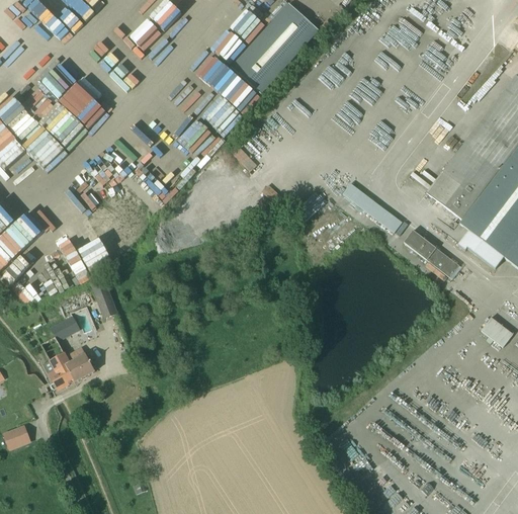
[(287,0),(230,64),(261,92),(320,28),(287,0)]
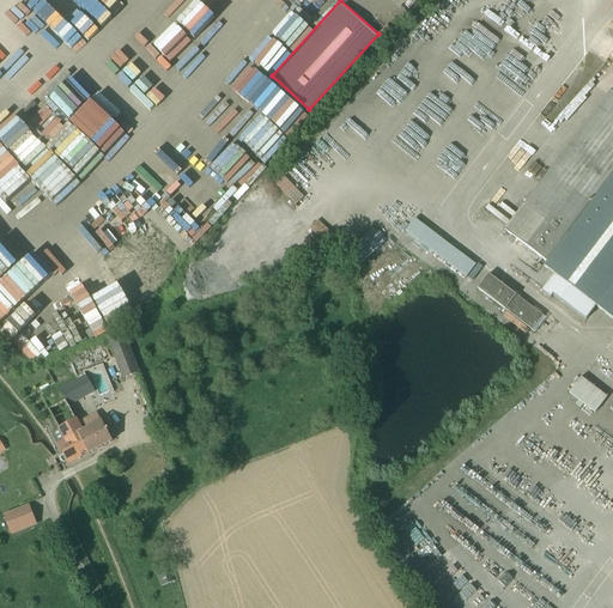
[(200,6),(184,11),(189,24),(205,20),(200,6)]
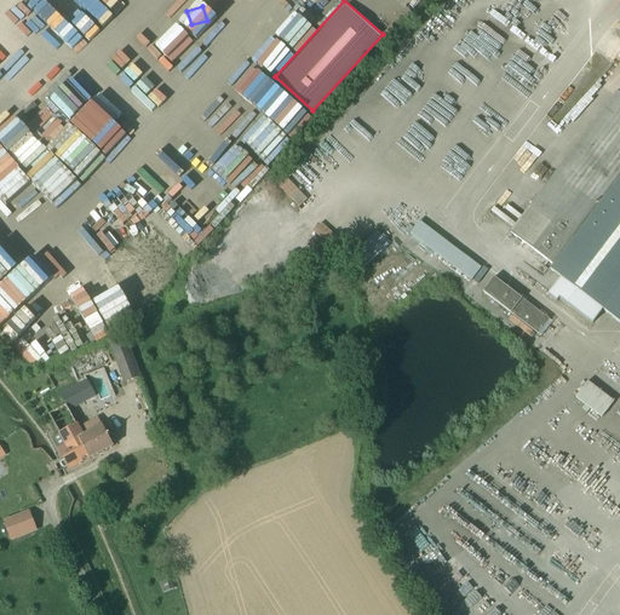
[(40,56),(62,33),(80,50),(93,36),(73,17),(63,28),(41,7),(16,34),(40,56)]
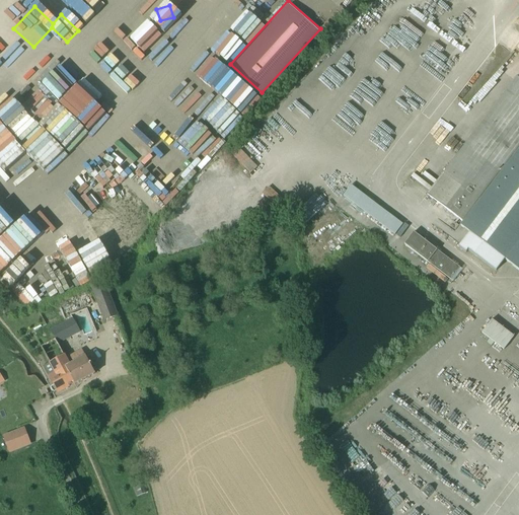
[(0,115),(2,117),(34,84),(40,89),(48,80),(5,38),(0,42),(0,115)]
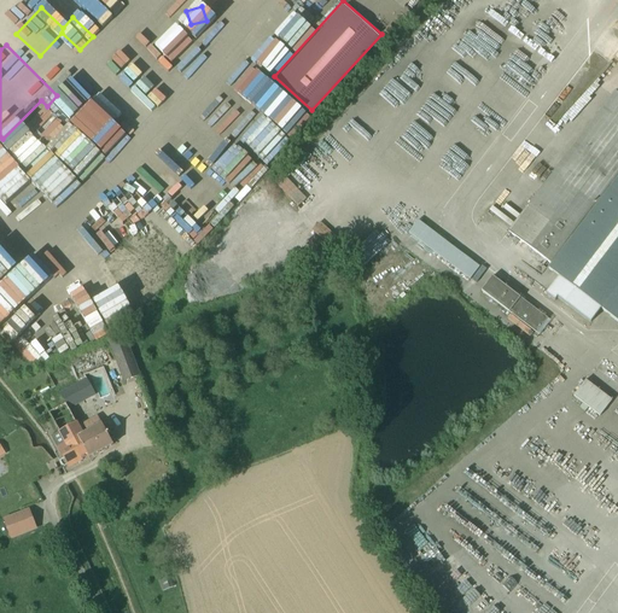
[(38,73),(47,63),(39,54),(29,64),(38,73)]
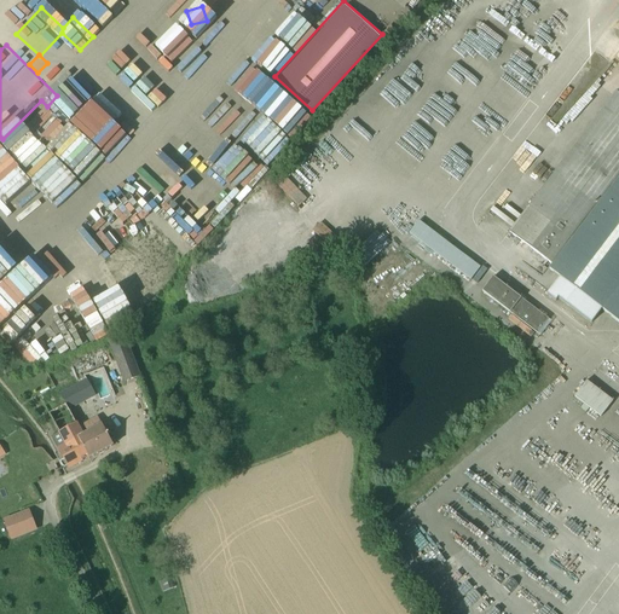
[(618,84),(617,87),(509,229),(553,261),(549,265),(559,272),(545,289),(556,297),(559,294),(591,319),(602,306),(618,318),(618,84)]
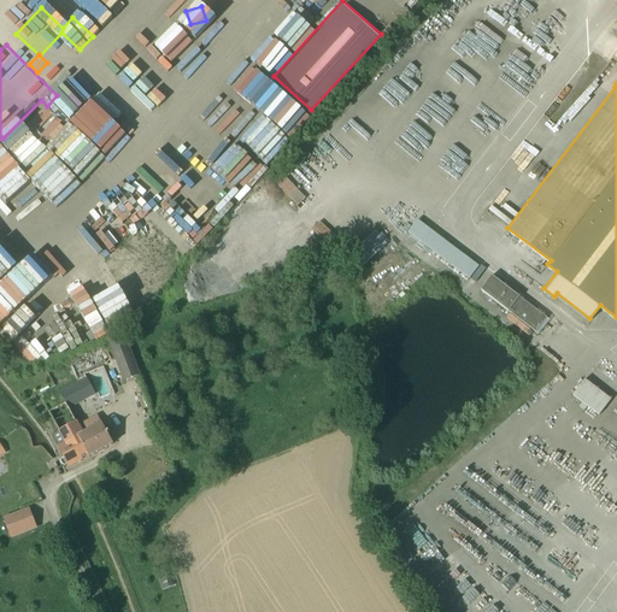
[(560,111),(551,123),(557,128),(566,116),(560,111)]
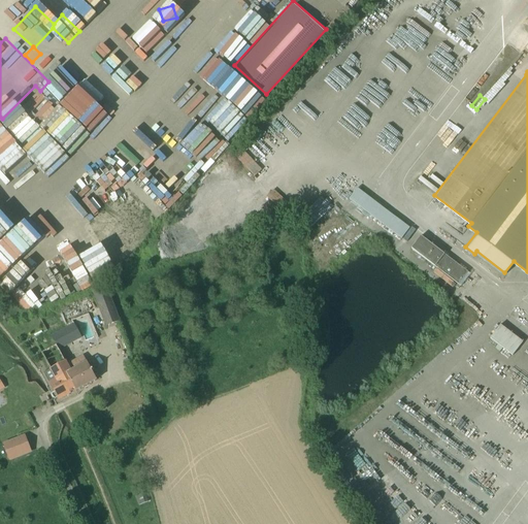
[(75,192),(59,171),(55,174),(38,154),(42,151),(37,143),(19,157),(58,205),(75,192)]
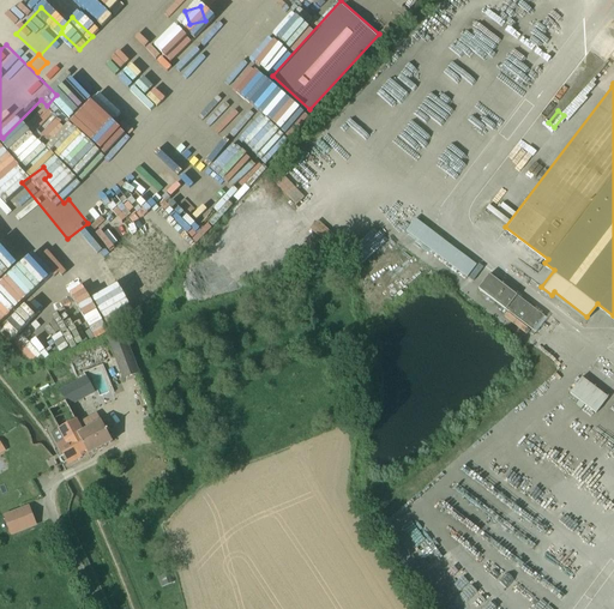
[(295,202),(307,191),(286,169),(274,180),(295,202)]
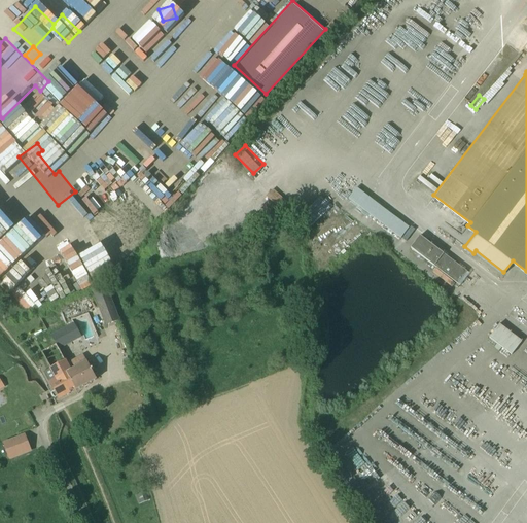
[(102,203),(120,185),(115,181),(98,199),(102,203)]
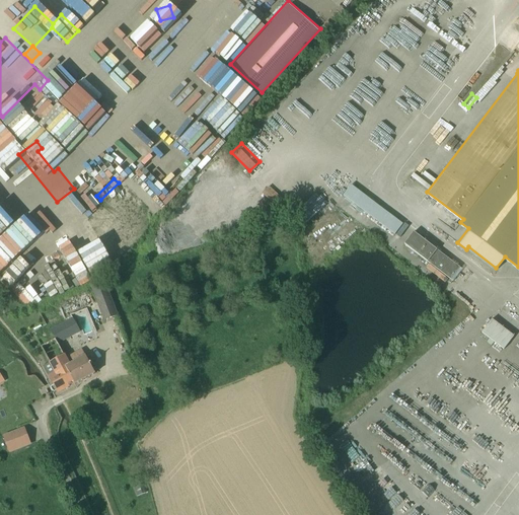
[(408,223),(347,180),(339,193),(394,232),(397,228),(401,231),(408,223)]
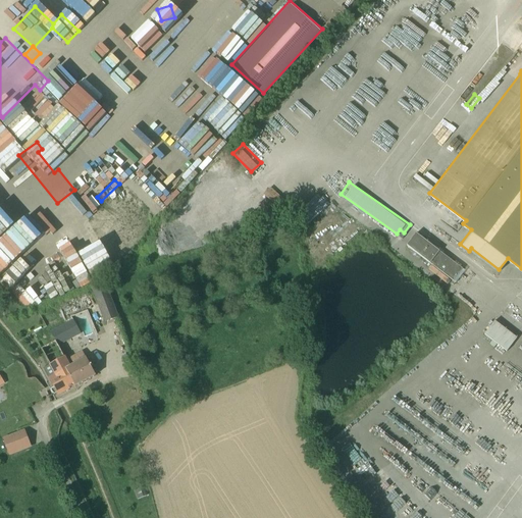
[(109,259),(87,219),(63,232),(86,272),(109,259)]
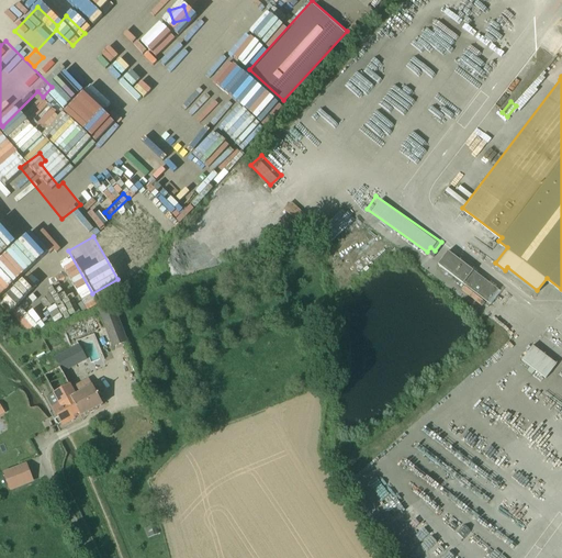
[(498,286),(474,267),(448,247),(438,261),(489,299),(498,286)]
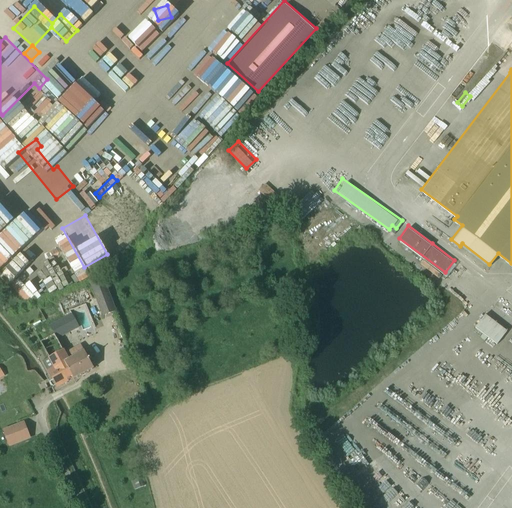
[(116,309),(104,275),(92,280),(105,313),(116,309)]
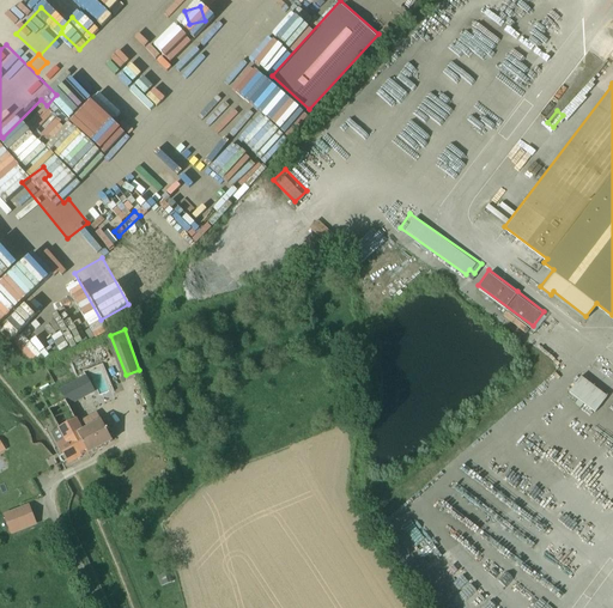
[(66,401),(98,387),(95,378),(103,374),(99,365),(58,383),(66,401)]
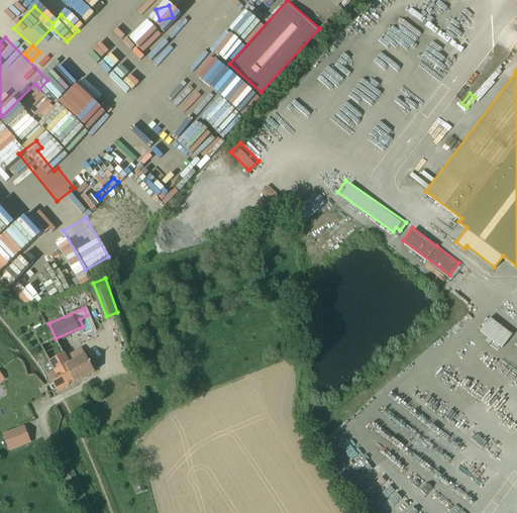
[(486,313),(476,326),(500,345),(510,332),(486,313)]
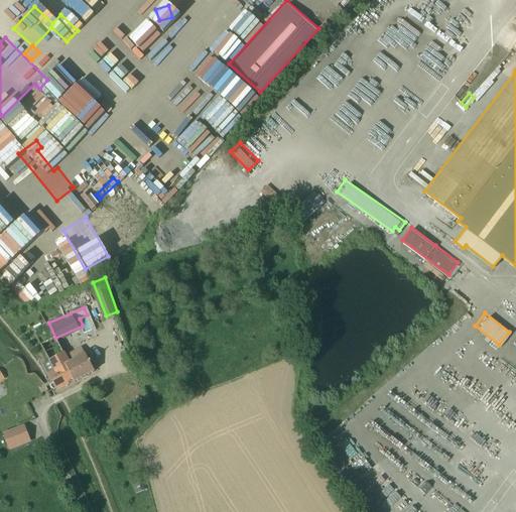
[(75,358),(70,360),(66,362),(75,378),(75,379),(95,369),(83,345),(71,352),(75,358)]
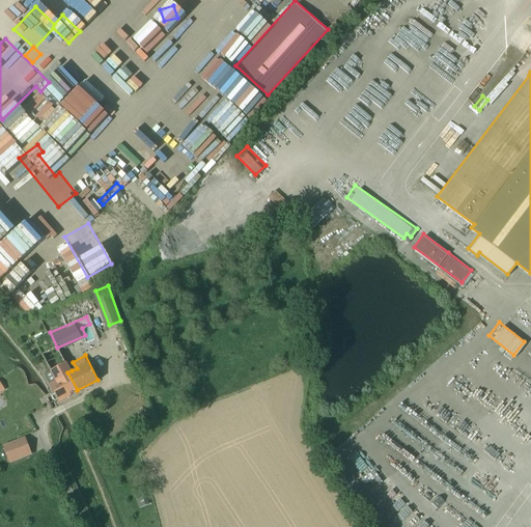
[(133,356),(123,359),(129,371),(137,368),(133,356)]
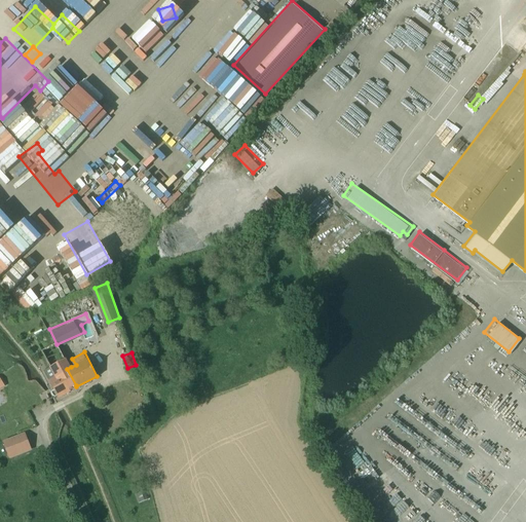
[(66,356),(44,367),(50,378),(55,387),(51,389),(52,392),(54,395),(59,393),(60,395),(76,385),(67,369),(71,367),(66,356)]
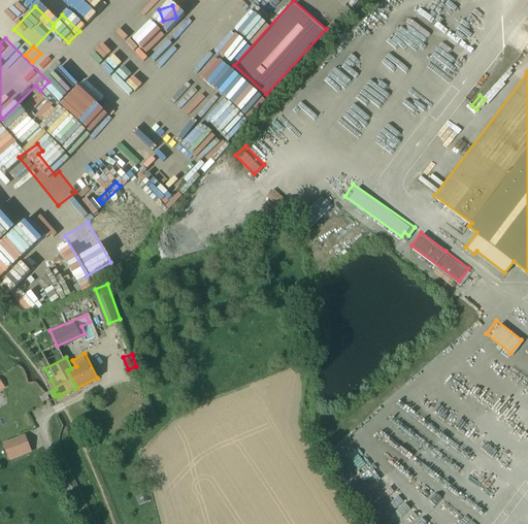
[(24,432),(20,434),(3,440),(8,456),(30,448),(24,432)]
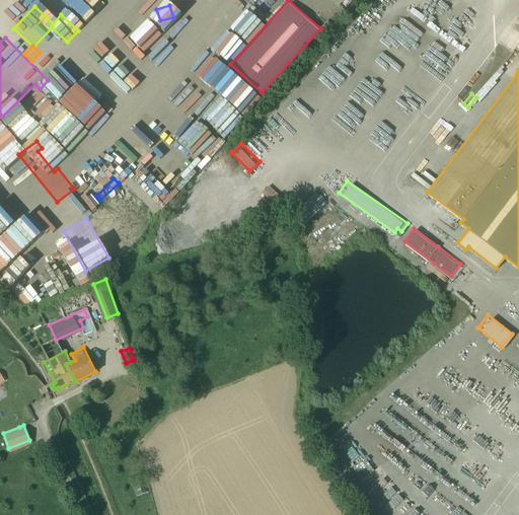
[(144,492),(141,483),(132,487),(135,495),(144,492)]
